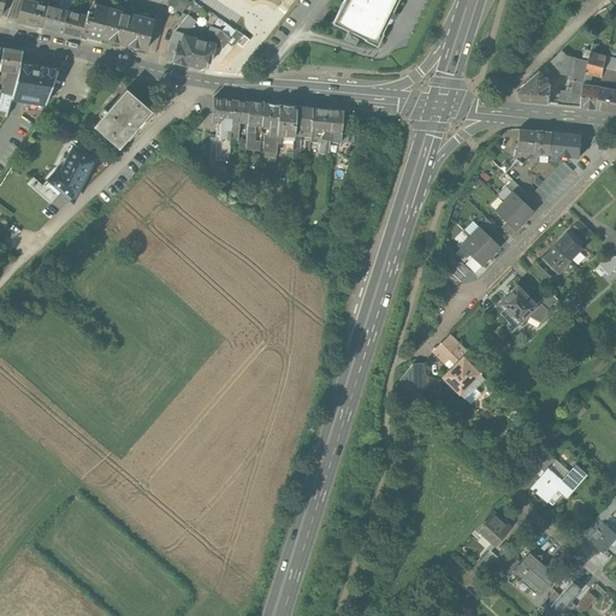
[(49,5),(27,0),(22,0),(17,21),(42,28),(48,6),(49,5)]
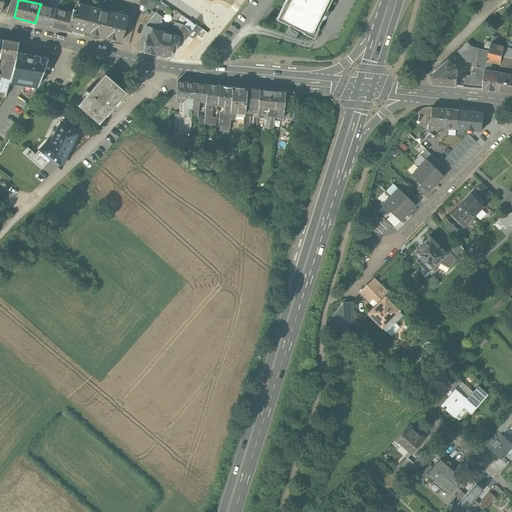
[(286,0),(276,20),(303,33),(303,34),(313,39),(319,29),(318,28),(322,20),(324,19),(327,12),(327,10),(331,0),(286,0)]
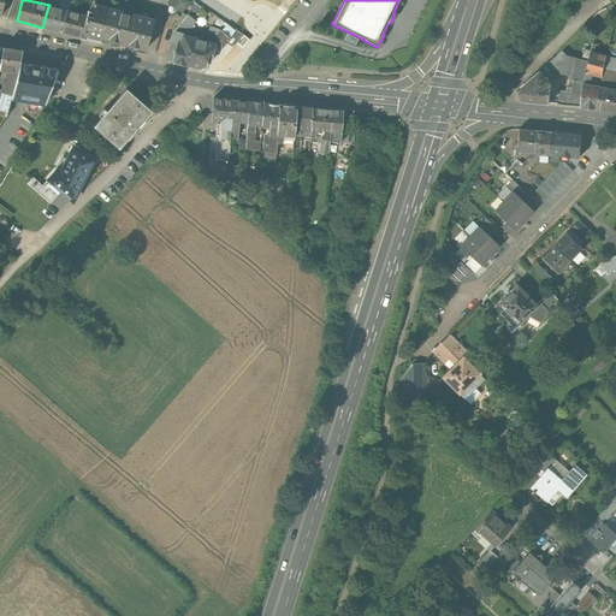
[(94,12),(88,11),(87,16),(87,17),(81,37),(100,42),(108,12),(108,9),(95,5),(94,12)]
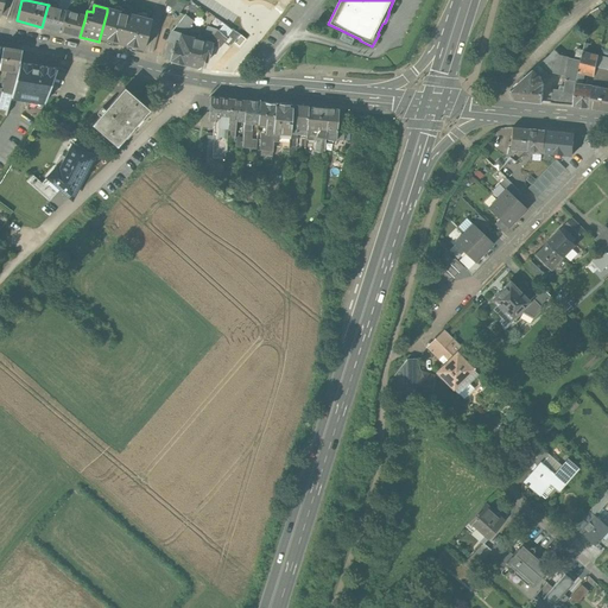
[(68,11),(48,6),(42,27),(61,32),(68,11)]
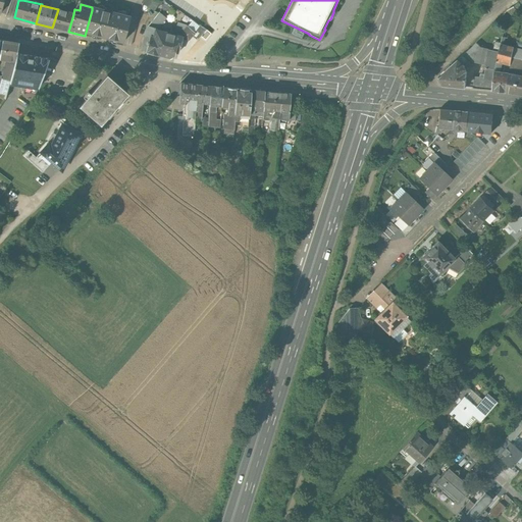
[(521,14),(513,7),(507,10),(507,11),(520,23),(521,14)]
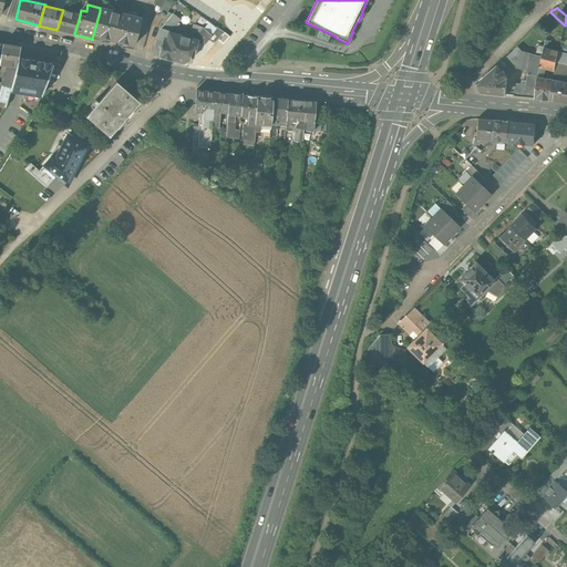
[(135,18),(106,9),(105,13),(100,11),(93,35),(116,42),(116,41),(135,45),(141,22),(135,21),(135,18)]
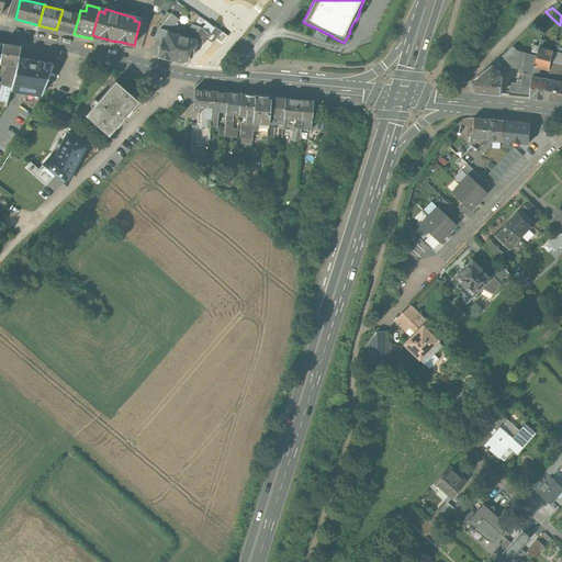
[(79,14),(63,10),(56,30),(74,34),(79,15),(79,14)]
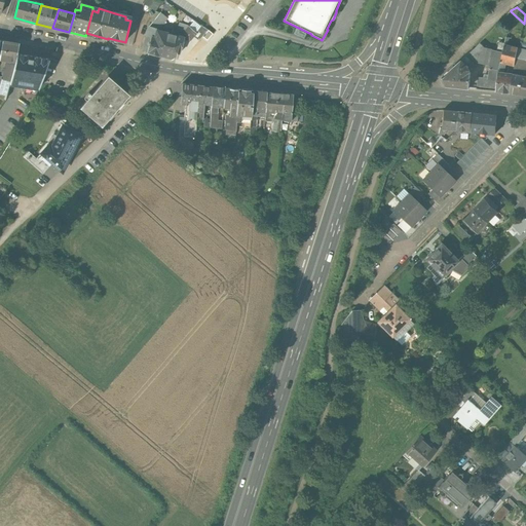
[(171,34),(158,30),(167,17),(161,13),(149,28),(143,51),(172,60),(175,58),(177,52),(180,53),(184,38),(171,34)]
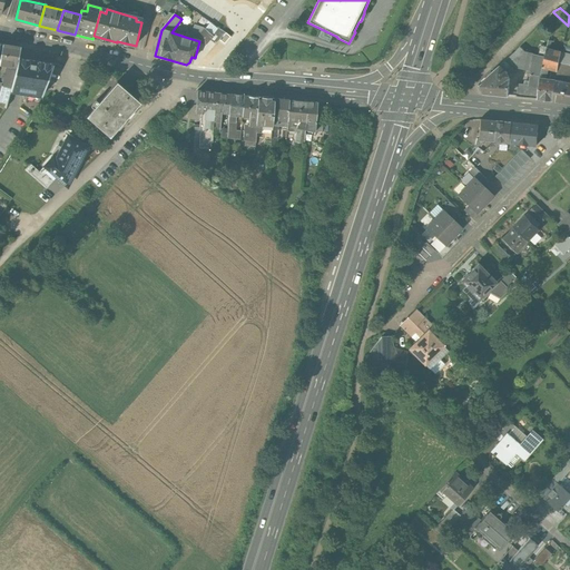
[(226,33),(218,28),(213,36),(209,40),(216,45),(219,40),(226,33)]
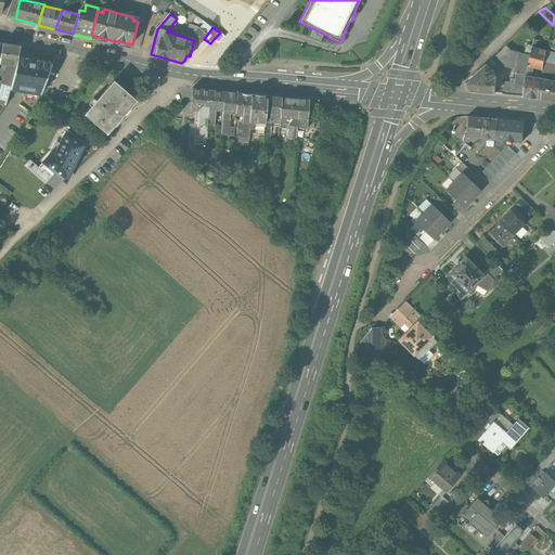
[(199,28),(194,35),(182,31),(180,36),(194,40),(201,42),(204,39),(207,35),(199,28)]
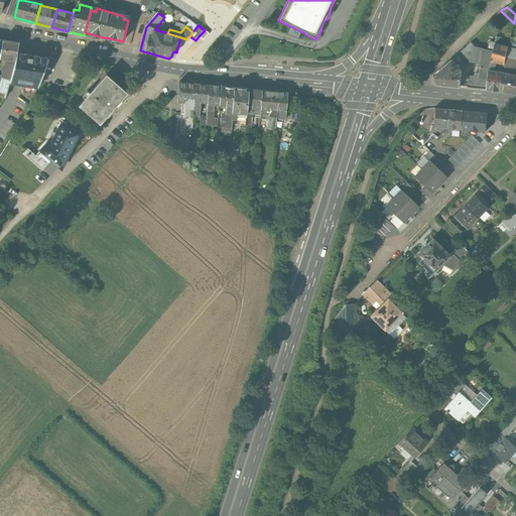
[(205,30),(199,36),(203,40),(209,33),(205,30)]
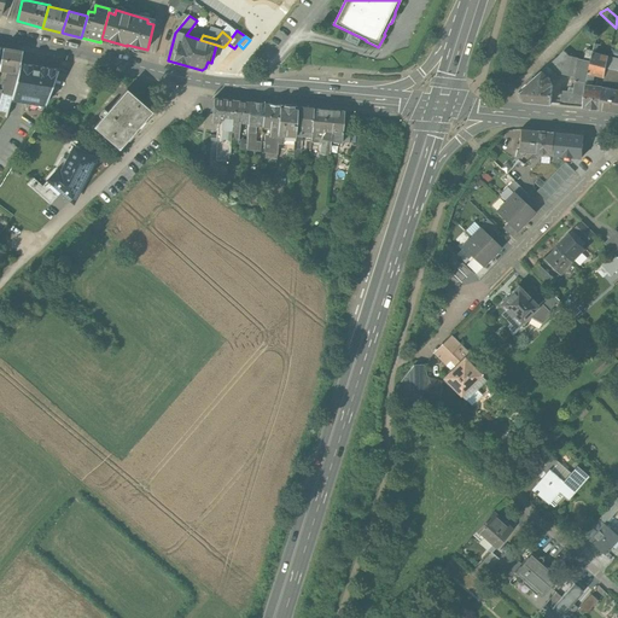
[(600,46),(594,45),(589,70),(588,71),(595,74),(605,76),(606,71),(608,58),(598,54),(600,46)]
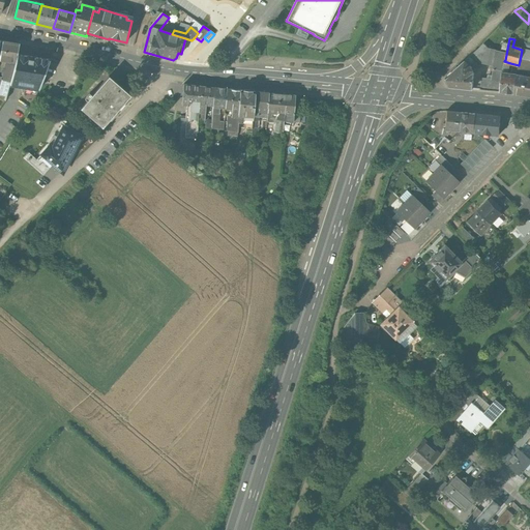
[(7,63),(0,88),(8,90),(10,85),(16,62),(18,55),(19,45),(2,41),(0,56),(0,59),(10,61),(10,63),(7,63)]
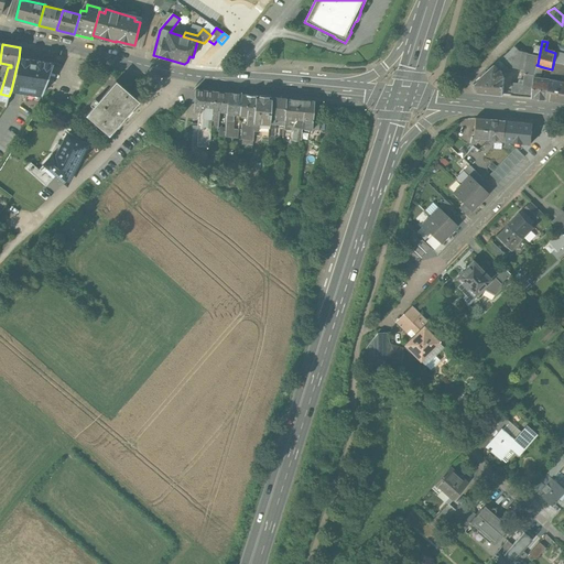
[(529,54),(514,46),(509,52),(500,60),(506,65),(505,66),(527,71),(529,62),(538,64),(539,56),(529,54)]
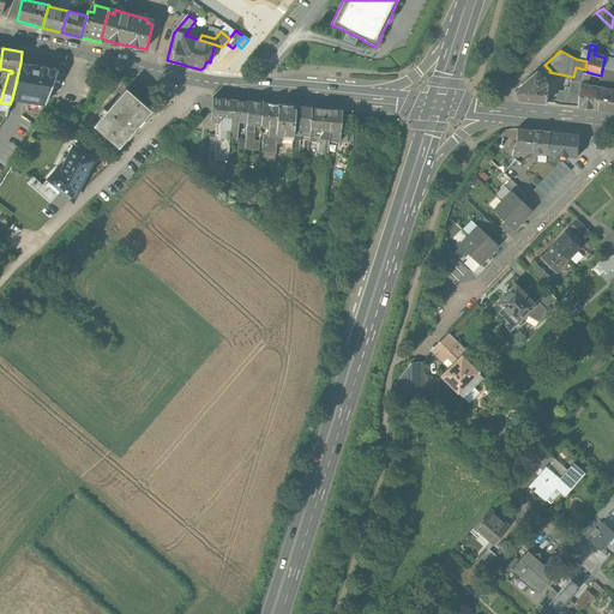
[(613,59),(605,58),(602,71),(600,82),(599,86),(613,90),(613,88),(613,59)]
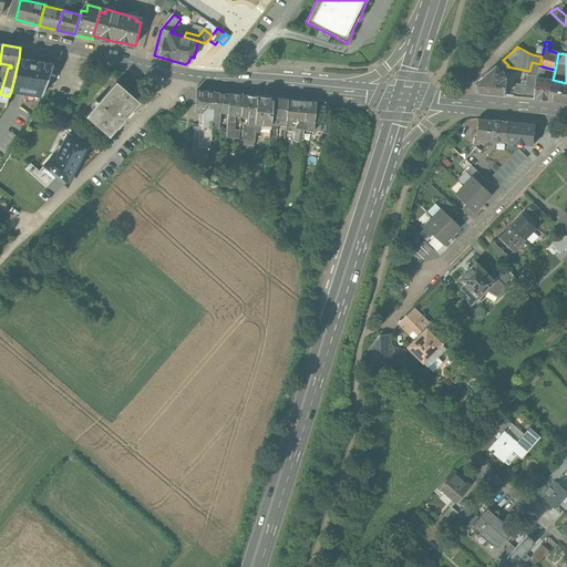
[(17,66),(11,91),(42,96),(53,64),(19,59),(17,66)]
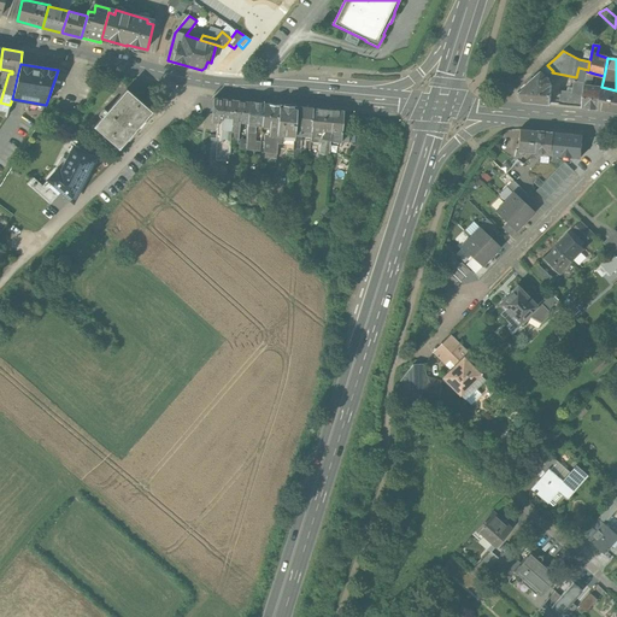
[(547,65),(517,93),(521,101),(550,104),(552,86),(547,82),(550,80),(547,77),(552,72),(553,71),(547,65)]
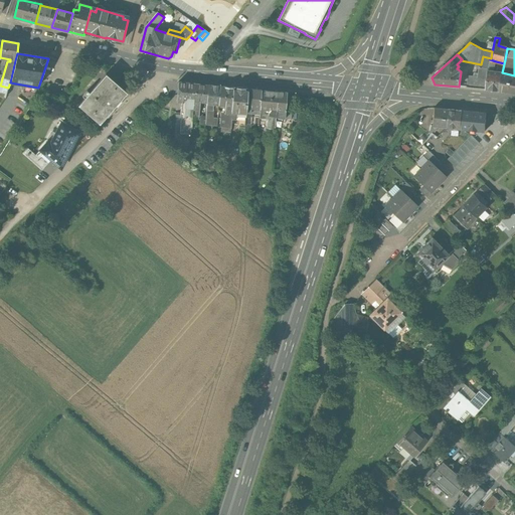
[(481,64),(478,77),(468,76),(467,88),(486,90),(488,71),(490,59),(491,58),(483,56),(481,64)]
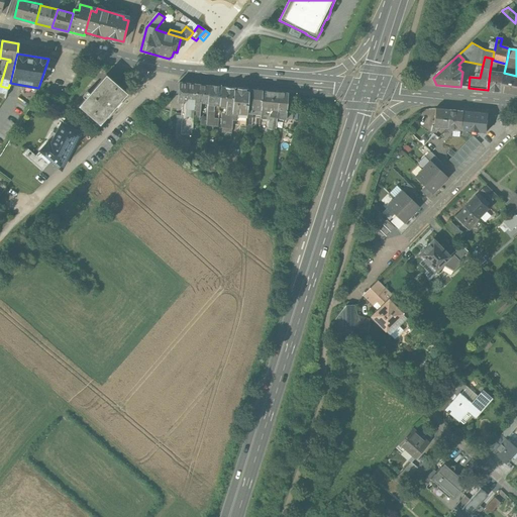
[(498,62),(492,60),(490,72),(488,90),(502,91),(504,73),(505,69),(502,69),(502,73),(496,72),(498,62)]
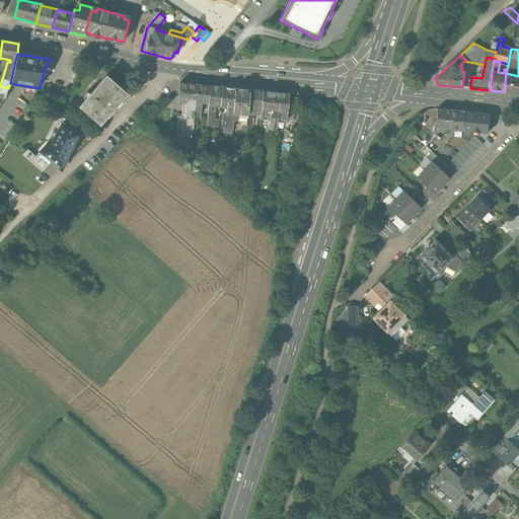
[(518,75),(518,76),(506,73),(504,91),(518,94),(518,75)]
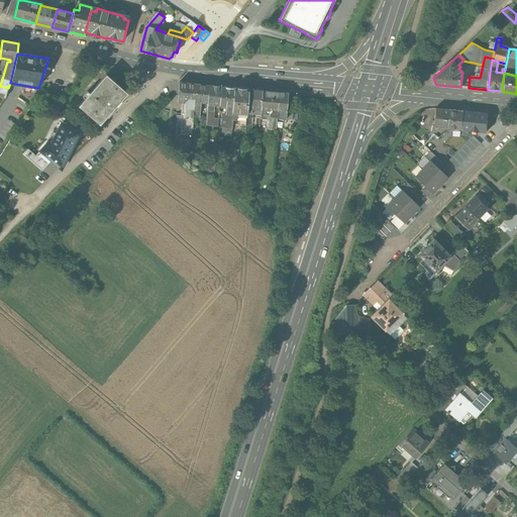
[(106,76),(79,106),(100,125),(106,118),(104,116),(110,110),(112,112),(116,107),(114,105),(120,99),(122,101),(127,94),(106,76)]
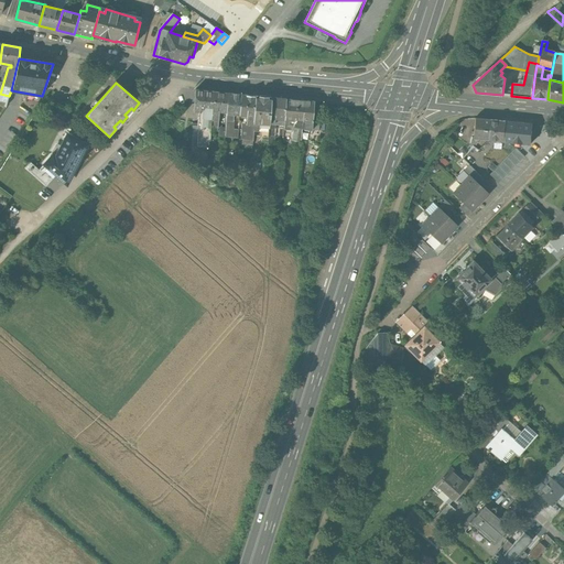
[(214,93),(195,90),(194,110),(203,110),(203,119),(212,120),(214,93)]
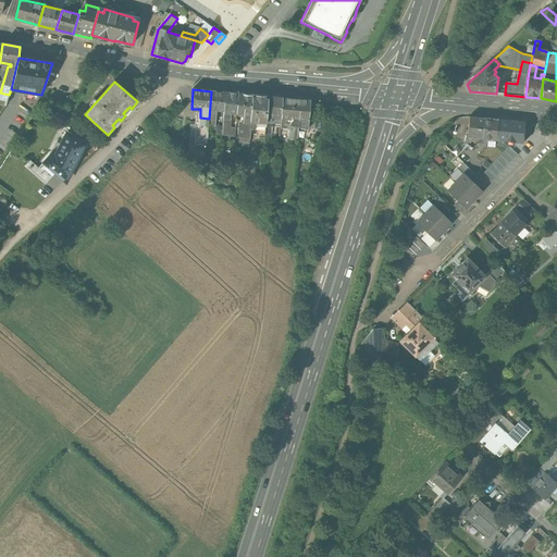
[(225,93),(211,91),(209,119),(215,120),(217,111),(224,111),(225,93)]
